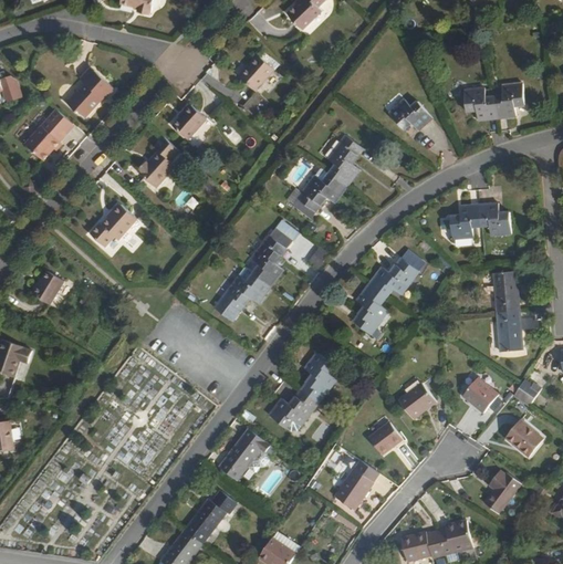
[(113,0),(111,8),(127,12),(126,18),(137,21),(138,17),(142,18),(146,0),(113,0)]
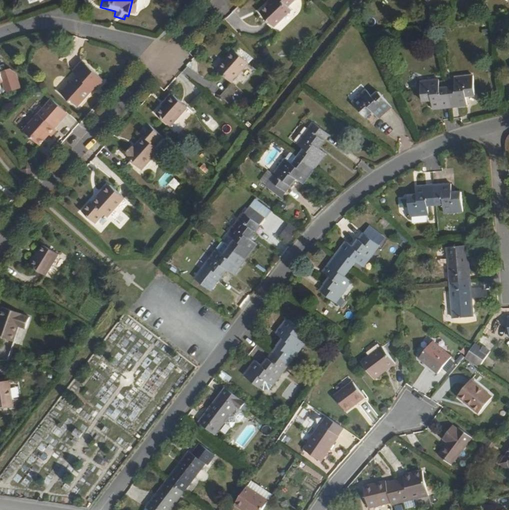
[(266,0),(255,11),(270,27),(288,10),(285,6),(290,0),(266,0)]
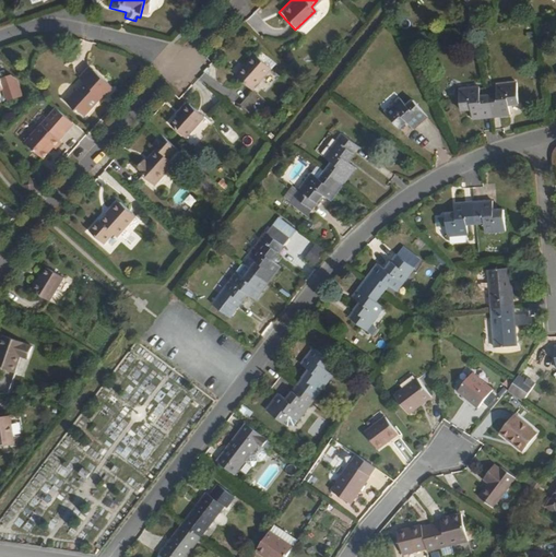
[(251,55),(232,76),(248,91),(268,70),(251,55)]
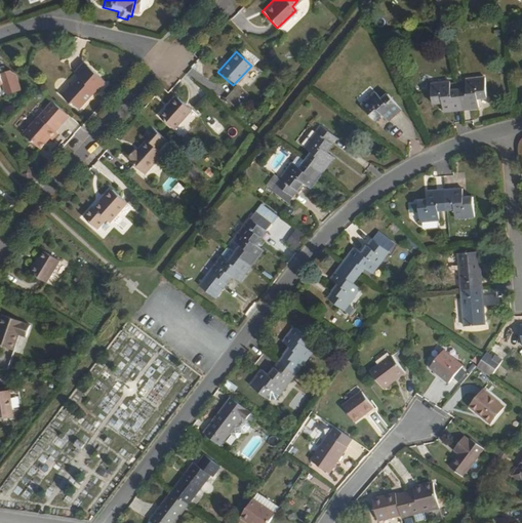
[(66,91),(56,102),(74,116),(89,97),(91,98),(101,87),(80,70),(71,80),(75,84),(68,92),(66,91)]
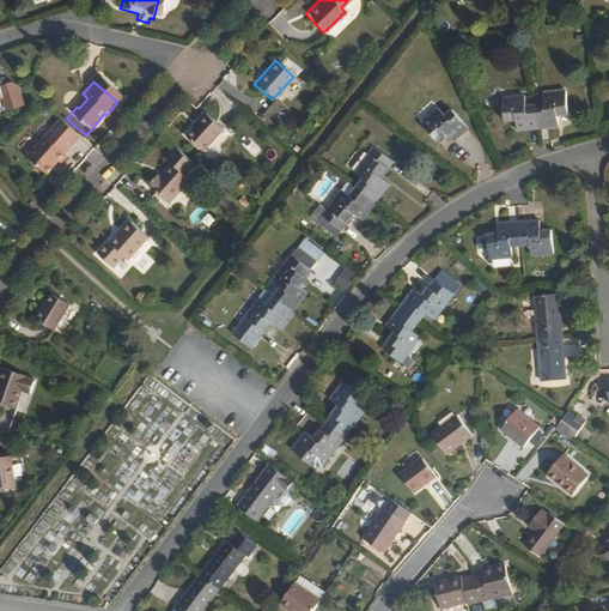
[(0,119),(16,113),(11,96),(4,91),(0,92),(0,119)]
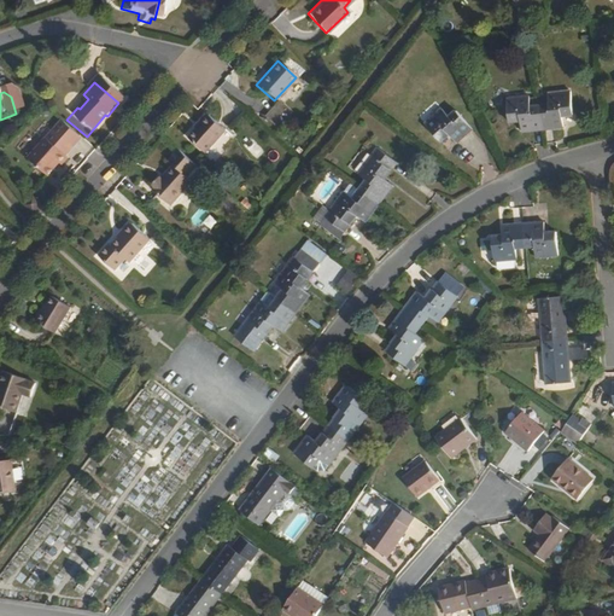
[(548,106),(538,108),(541,132),(562,129),(562,118),(573,117),(572,93),(548,96),(548,106)]
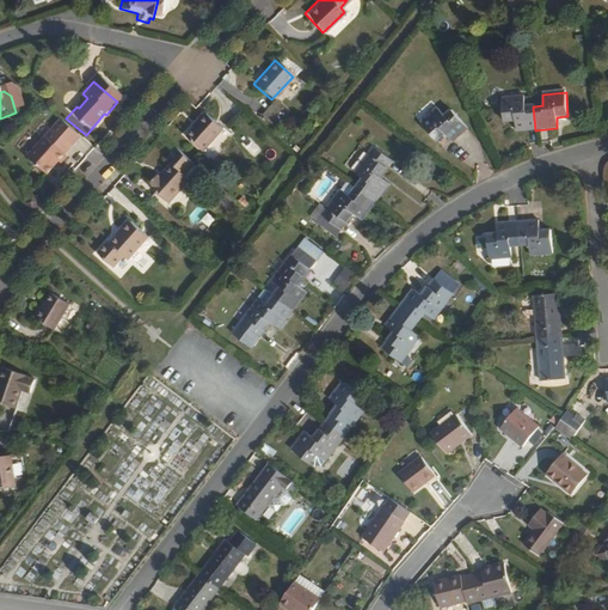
[(535,130),(533,107),(523,107),(523,97),(501,97),(502,121),(515,121),(515,132),(535,130)]
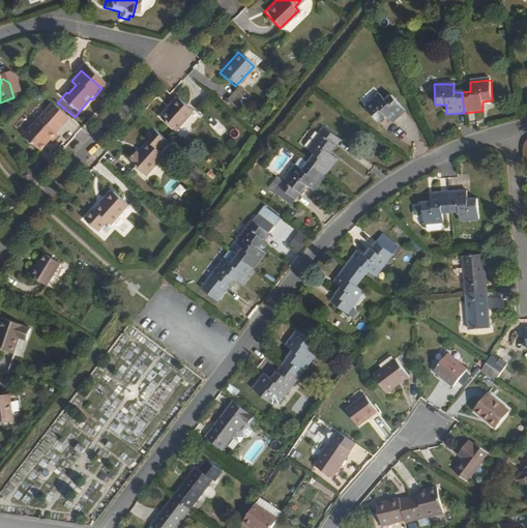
[(234,92),(242,99),(247,93),(239,86),(234,92)]
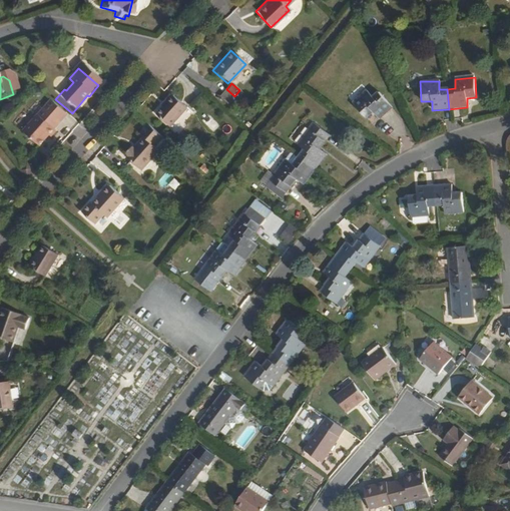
[(362,95),(355,101),(365,114),(372,109),(377,116),(392,105),(381,89),(366,99),(362,95)]
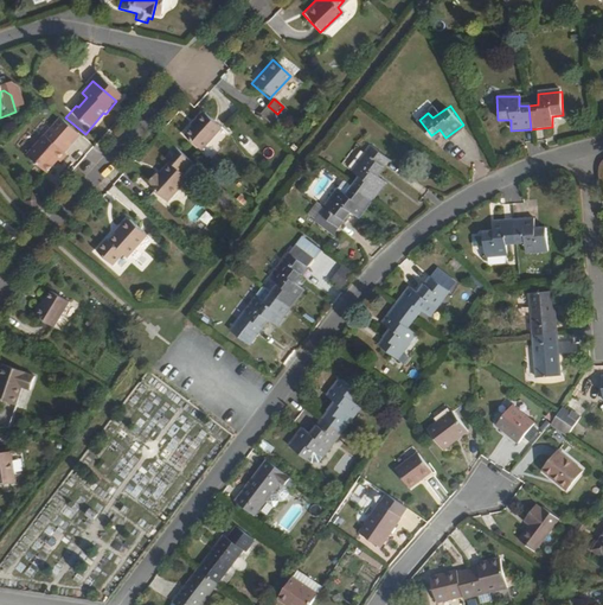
[(193,127),(181,142),(199,157),(218,133),(199,116),(192,125),(193,127)]
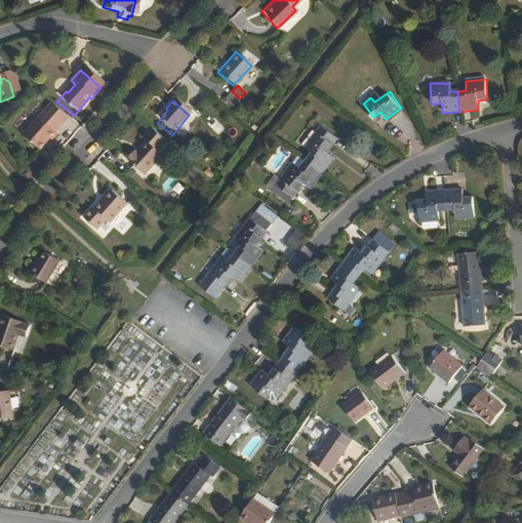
[(47,109),(40,117),(53,129),(62,120),(47,109)]
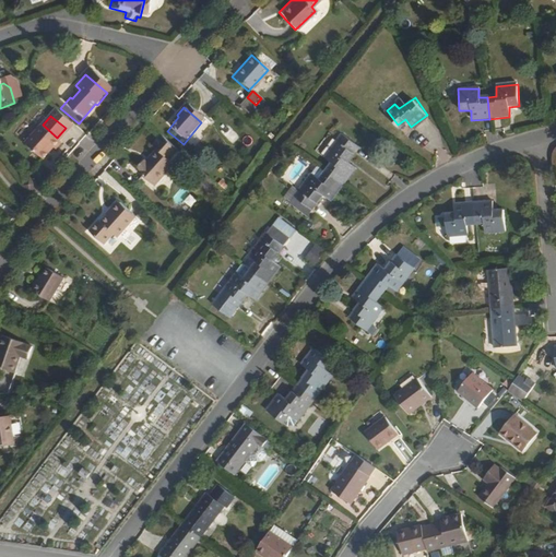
[(40,123),(19,150),(36,165),(47,153),(49,154),(55,149),(52,146),(59,139),(57,138),(43,125),(40,123)]
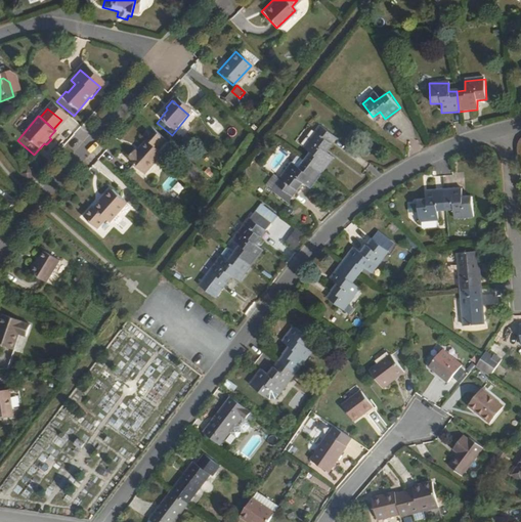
[(309,150),(303,160),(319,172),(331,158),(326,154),(336,138),(319,126),(304,146),(309,150)]
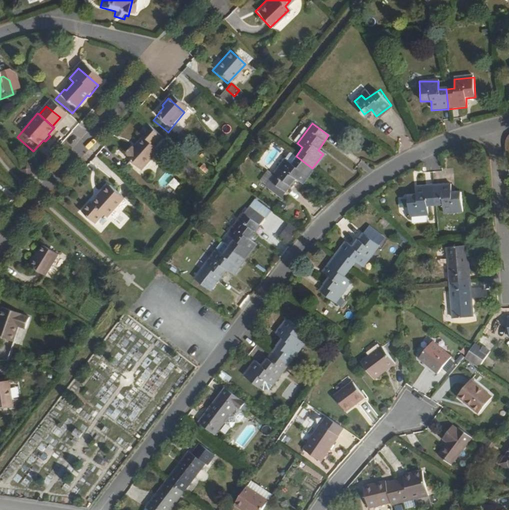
[(127,152),(119,160),(136,175),(154,154),(139,141),(129,154),(127,152)]
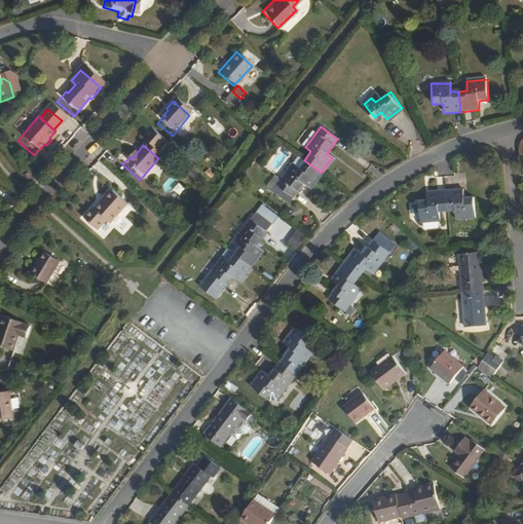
[(321,173),(304,160),(300,166),(293,162),(275,184),(279,188),(274,194),(288,204),(304,183),(309,188),(321,173)]
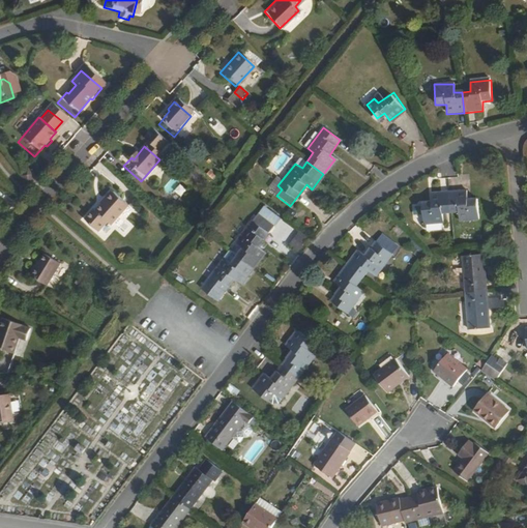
[(24,187),(31,180),(22,173),(16,181),(24,187)]
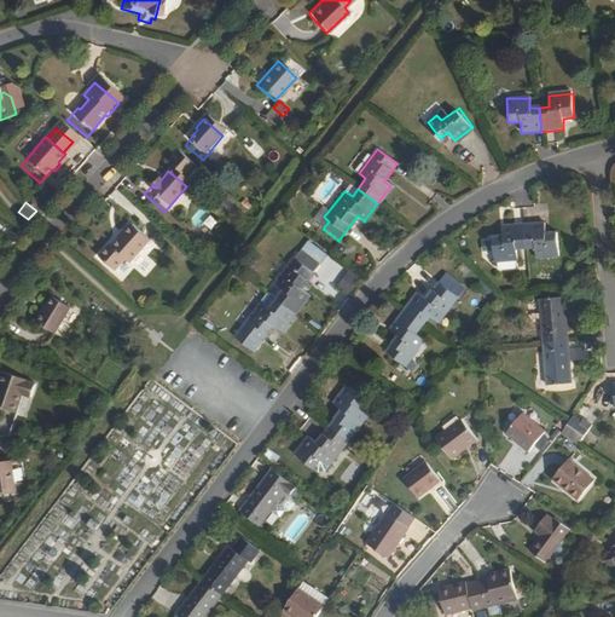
[(329,221),(324,217),(318,225),(323,229),(329,221)]
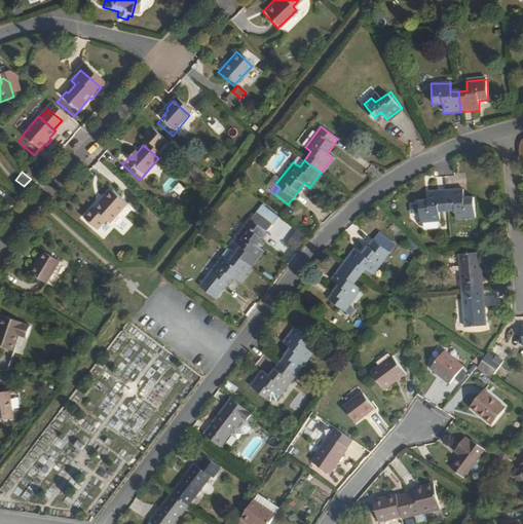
[(108,190),(82,221),(97,232),(105,223),(108,227),(125,207),(108,190)]
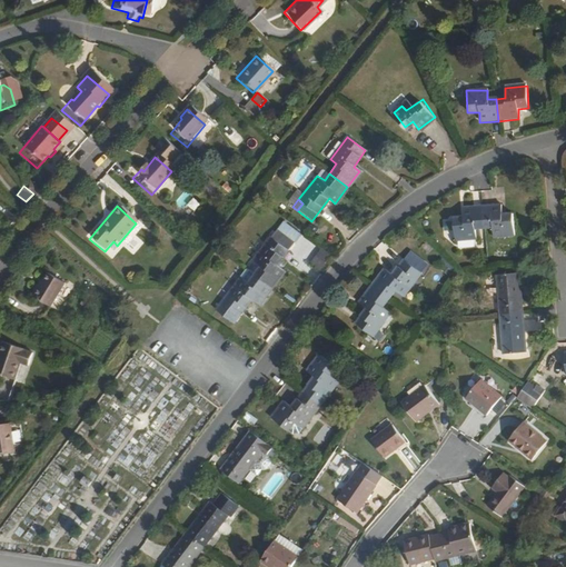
[(485,209),(486,231),(493,231),(493,238),(517,236),(516,217),(504,218),(504,207),(485,209)]
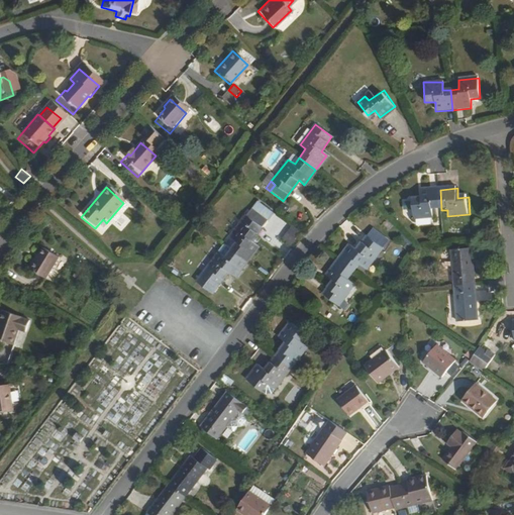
[(435,210),(441,210),(440,190),(423,192),(424,200),(414,201),(414,219),(435,218),(435,210)]
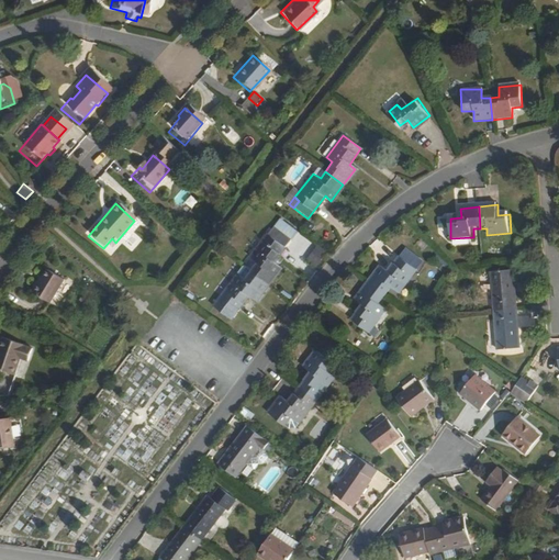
[(249,268),(267,283),(279,268),(272,261),(286,245),(268,231),(248,256),(255,261),(249,268)]
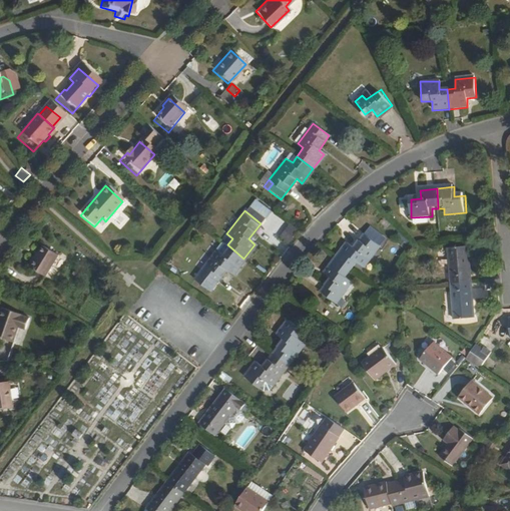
[(334,254),(350,266),(354,260),(362,264),(377,242),(362,230),(352,244),(346,238),(334,254)]
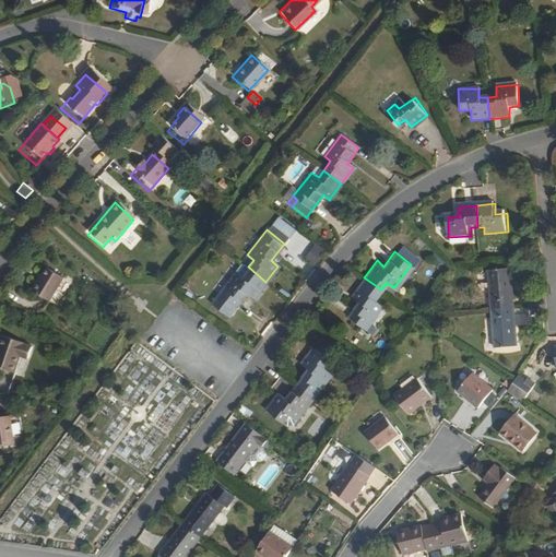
[(253,297),(265,282),(248,267),(243,273),(236,269),(217,292),(235,306),(246,293),(253,297)]
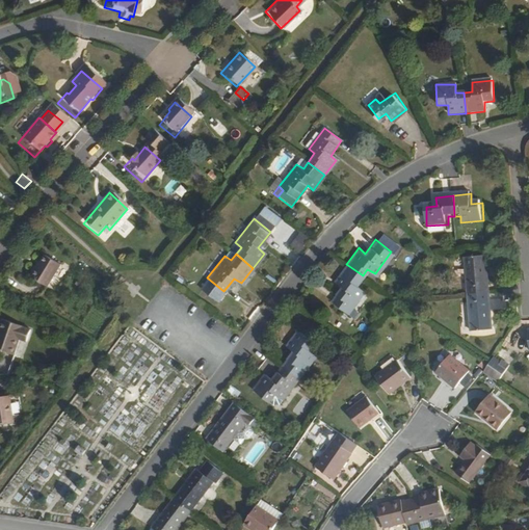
[(464,258),(467,294),(487,293),(484,257),(464,258)]
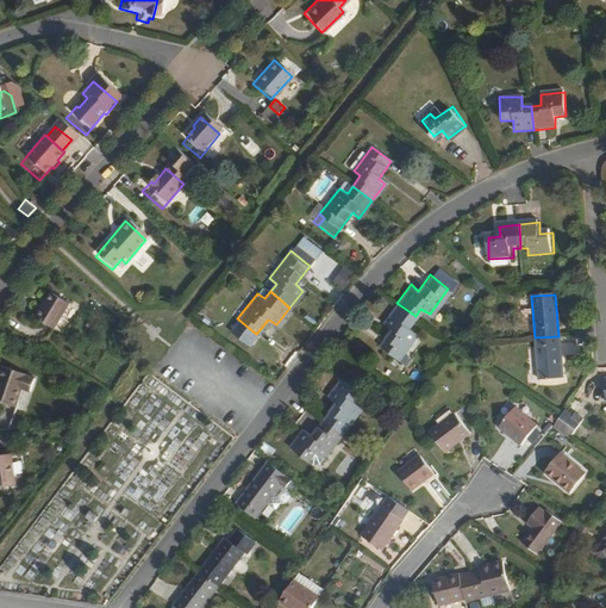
[(36,309),(29,320),(48,334),(64,310),(45,297),(37,310),(36,309)]
